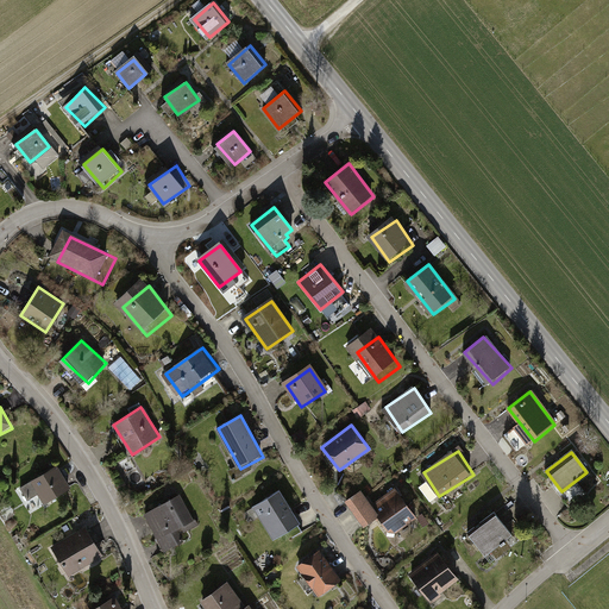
[(69,487),(55,465),(23,487),(37,508),(69,487)]
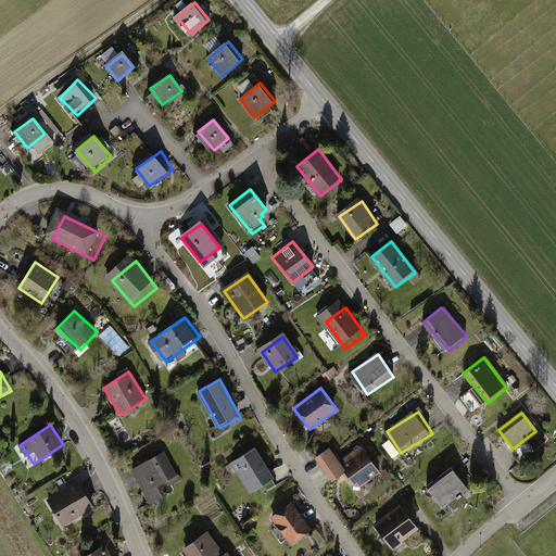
[(340,460),(358,485),(378,470),(361,446),(340,460)]
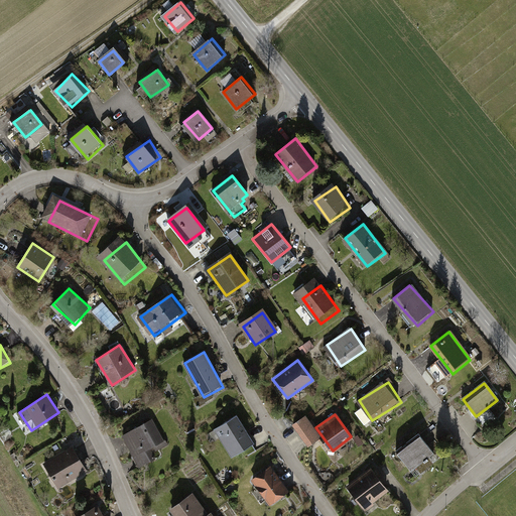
[(252,444),(237,419),(217,431),(232,457),(252,444)]
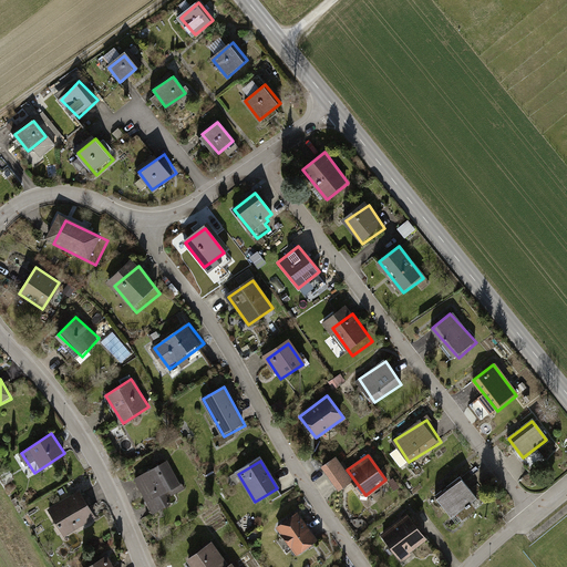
[(168,464),(136,481),(153,512),(185,495),(168,464)]
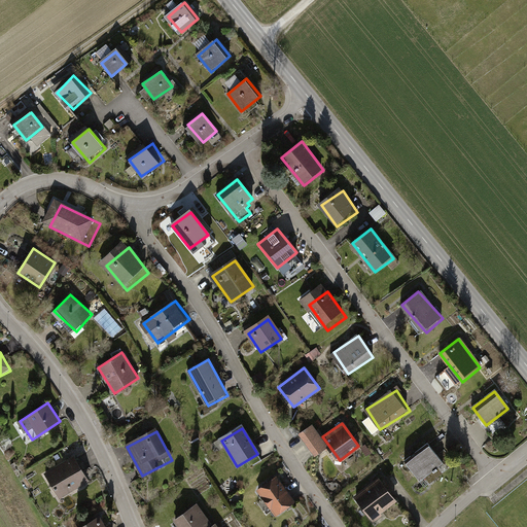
[(430,445),(409,461),(424,482),(447,465),(430,445)]
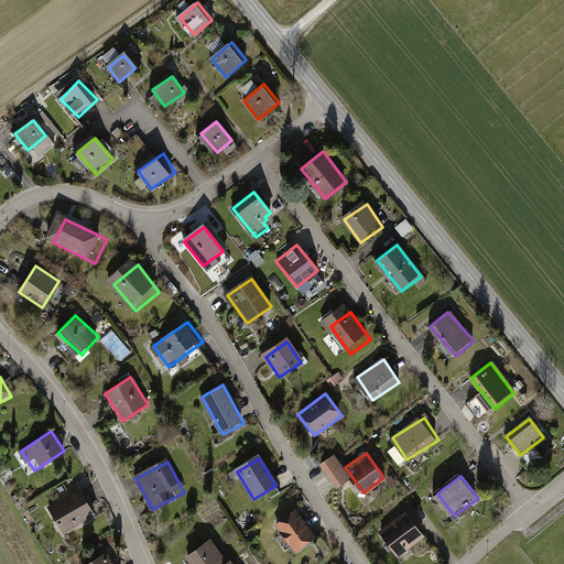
[(78,488),(49,507),(64,532),(94,514),(78,488)]
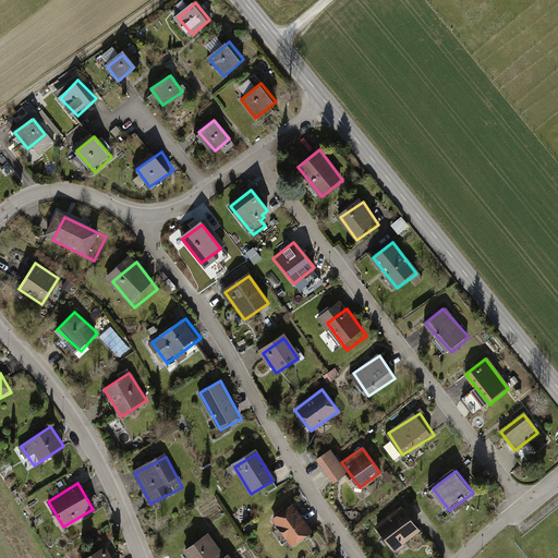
[(293,504),(273,519),(294,547),(315,532),(293,504)]
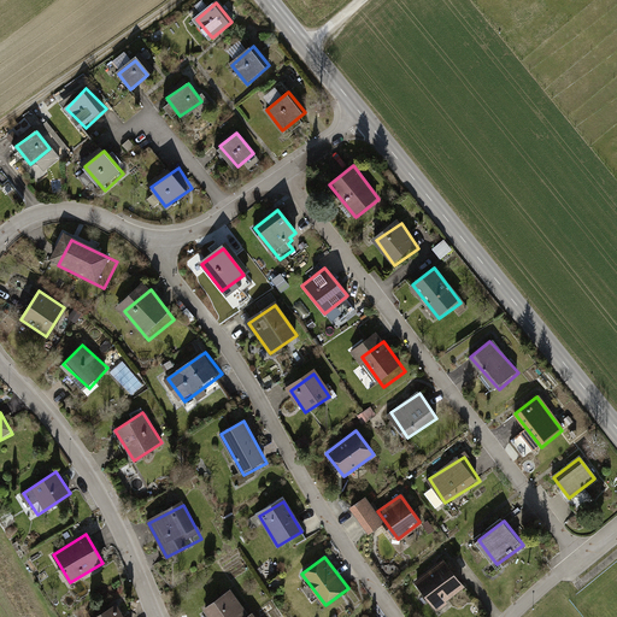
[(442,562),(416,583),(436,607),(462,586),(442,562)]
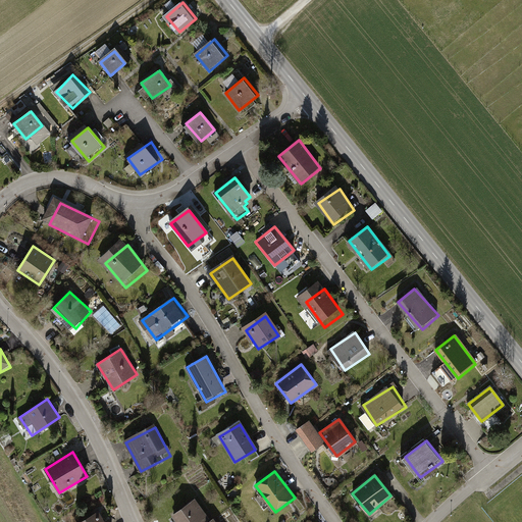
[(199,498),(172,516),(177,521),(211,521),(214,520),(199,498)]
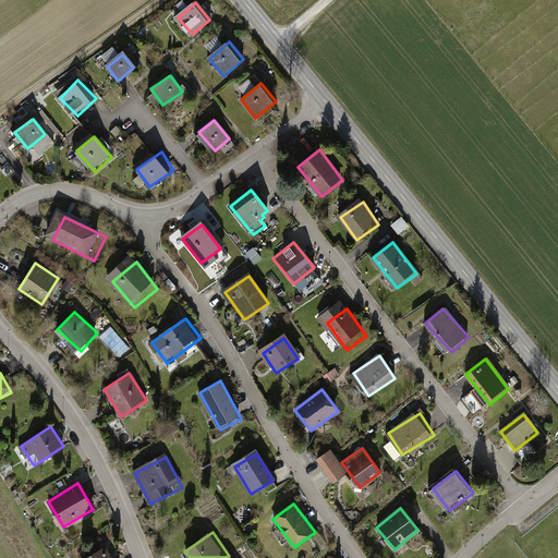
[(111,557),(104,546),(84,557),(111,557)]
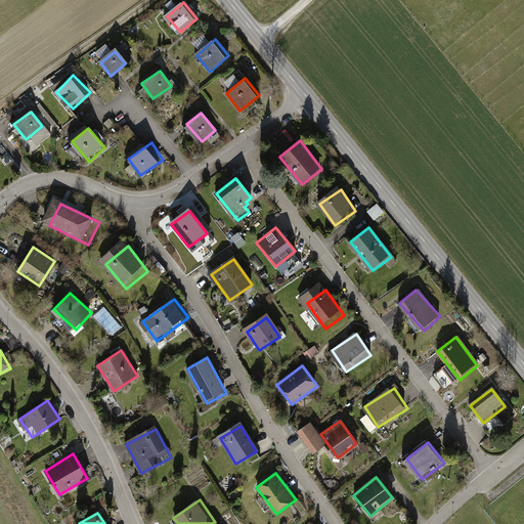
All buildings are outlined.
